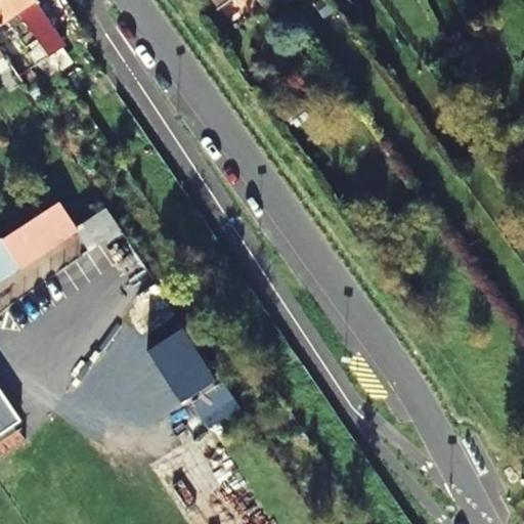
[(49,78),(58,72),(10,0),(0,0),(0,25),(0,26),(0,49),(4,55),(29,93),(36,88),(31,80),(36,77),(31,70),(39,64),(49,78)]
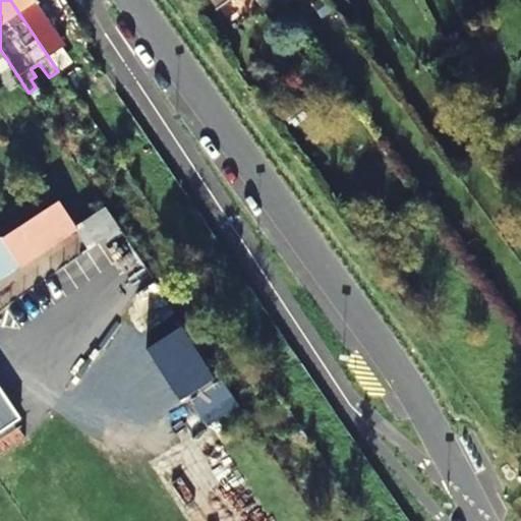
[(10,0),(58,71),(87,49),(66,19),(49,32),(31,5),(37,1),(36,0),(10,0)]
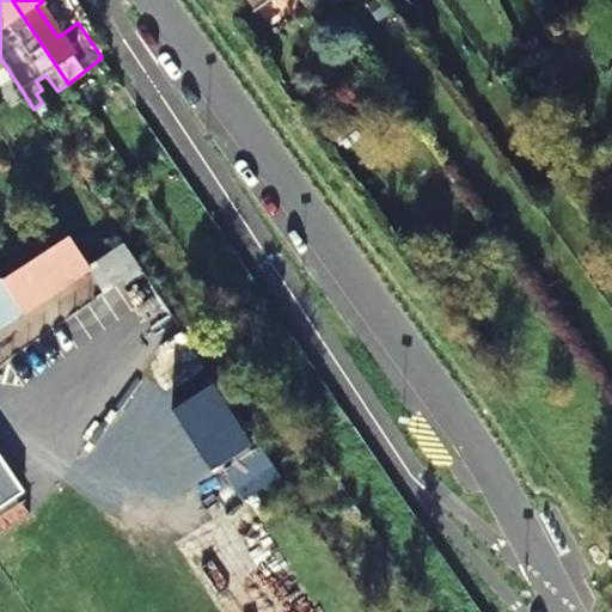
[(249,0),(257,11),(270,0),(249,0)]
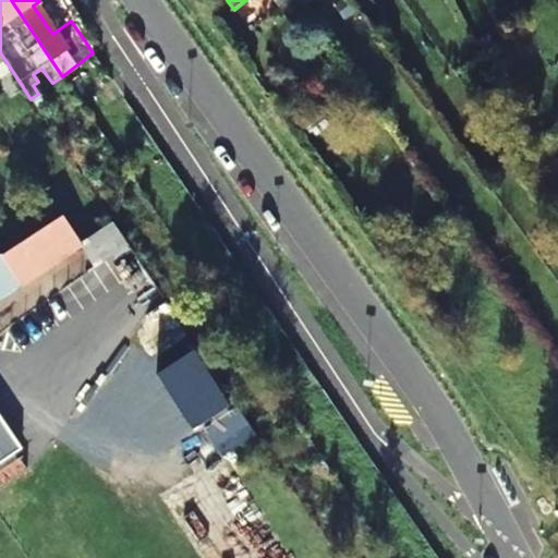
[(275,0),(291,22),(308,10),(301,0),(275,0)]
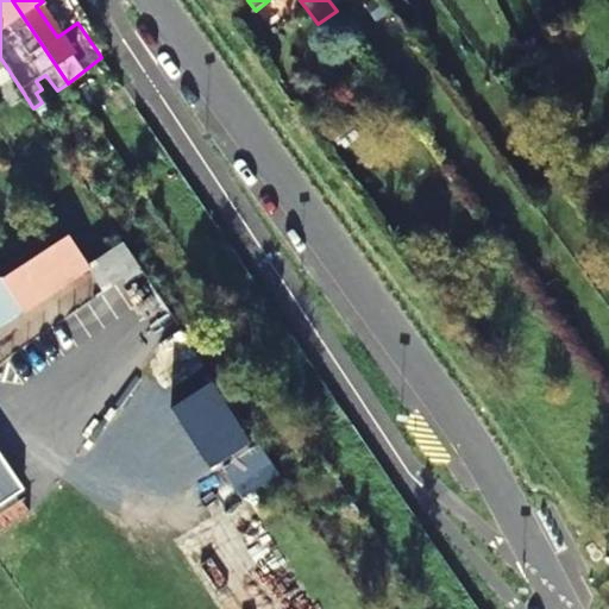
[(23,312),(88,269),(88,265),(68,234),(1,278),(23,312)]
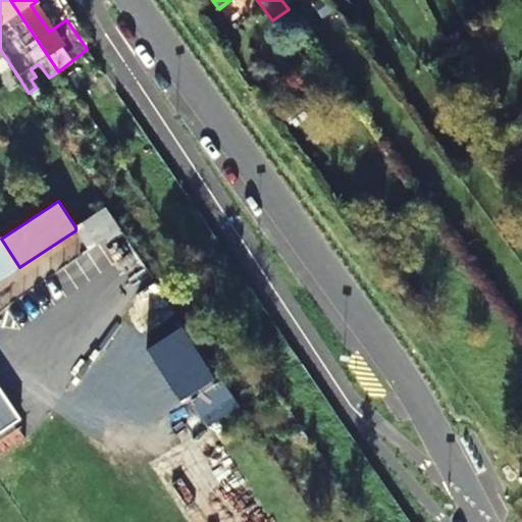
[(75,227),(75,230),(89,251),(120,230),(105,207),(75,227)]
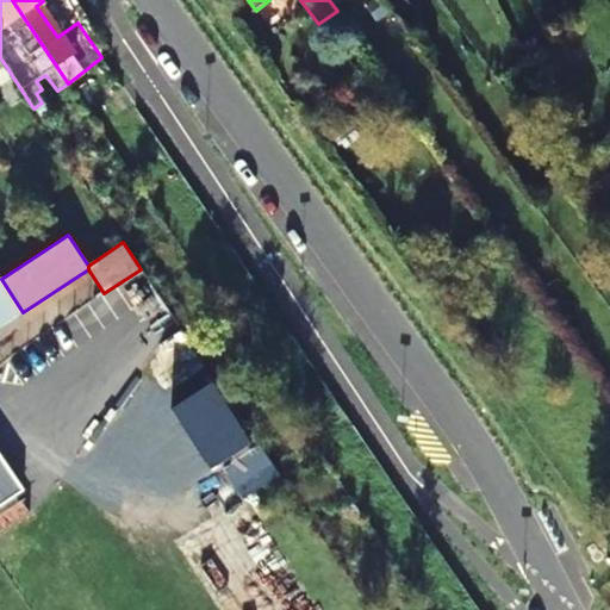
[(1,279),(0,279),(0,327),(23,312),(1,279)]
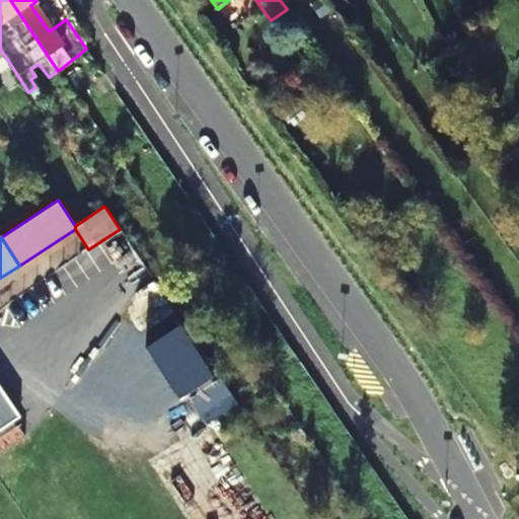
[(191,398),(208,425),(238,404),(220,377),(191,398)]
